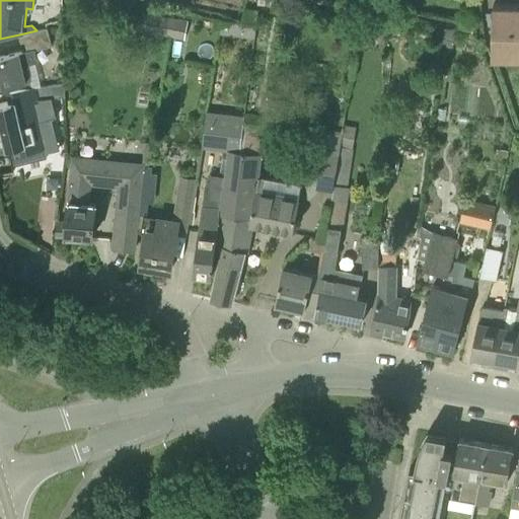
[(518,4),(493,4),(494,25),(494,57),(513,57),(518,57),(518,4)]
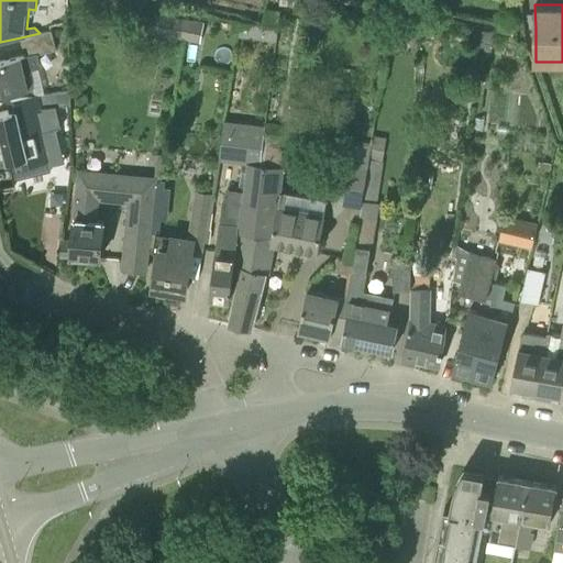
[(151,33),(181,39),(186,18),(155,11),(151,33)]
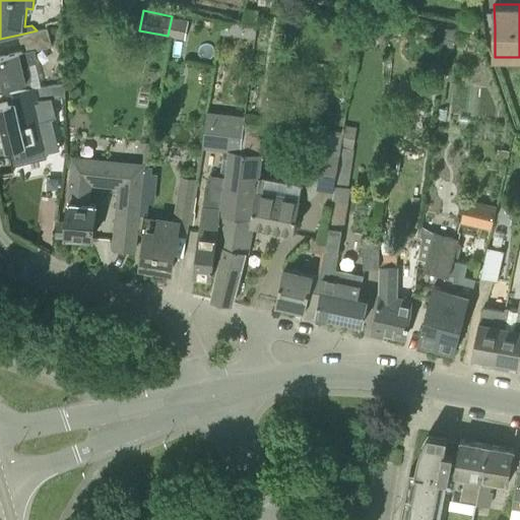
[(168,36),(185,39),(189,19),(172,16),(168,36)]
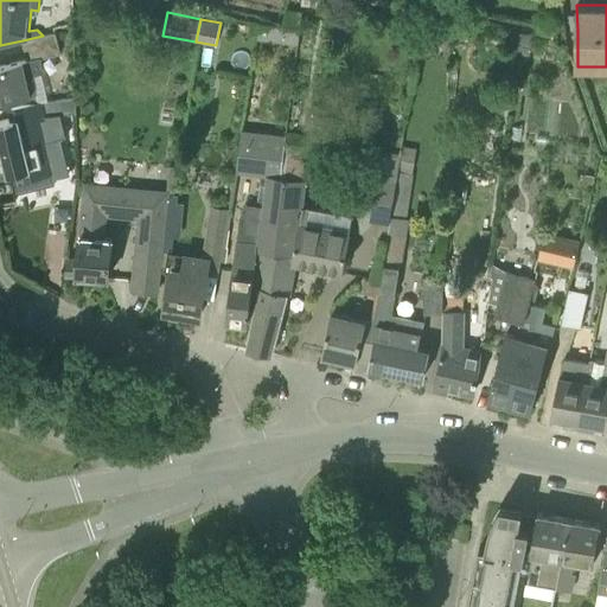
[(255,40),(268,40),(270,23),(257,21),(255,40)]
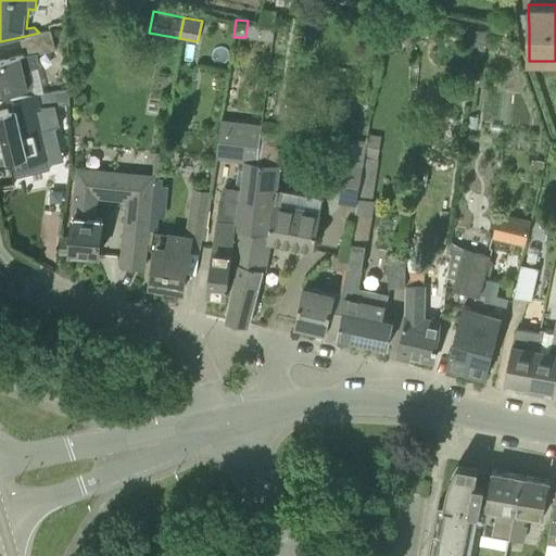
[(9,95),(45,91),(39,66),(41,66),(38,53),(55,49),(51,29),(39,33),(21,37),(25,54),(22,55),(0,61),(0,92),(8,91),(9,95)]
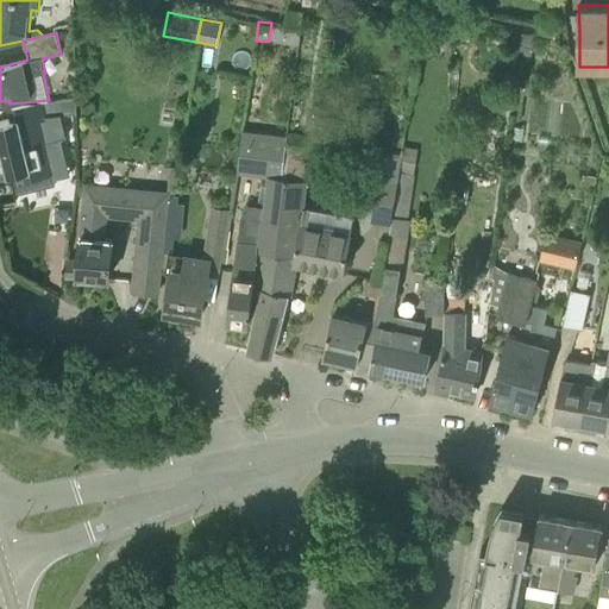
[(518,54),(533,55),(535,35),(520,32),(518,54)]
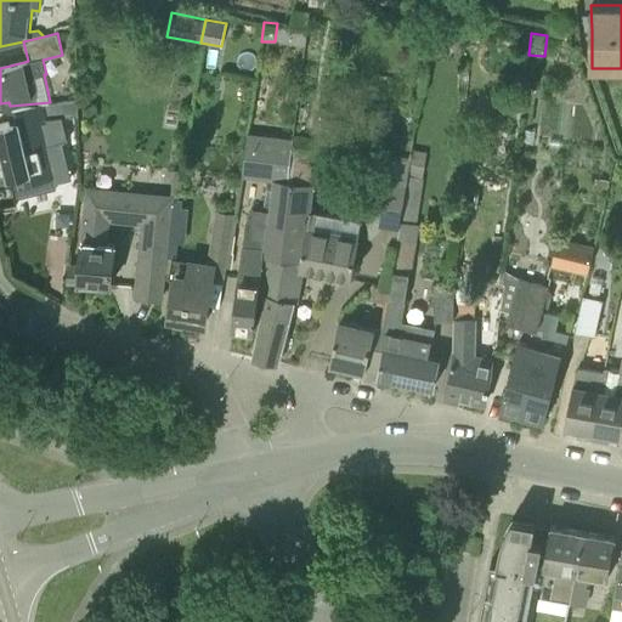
[(27,182),(55,176),(43,123),(50,122),(50,119),(78,116),(78,101),(50,102),(10,106),(12,120),(0,123),(0,137),(10,176),(24,173),(27,182)]
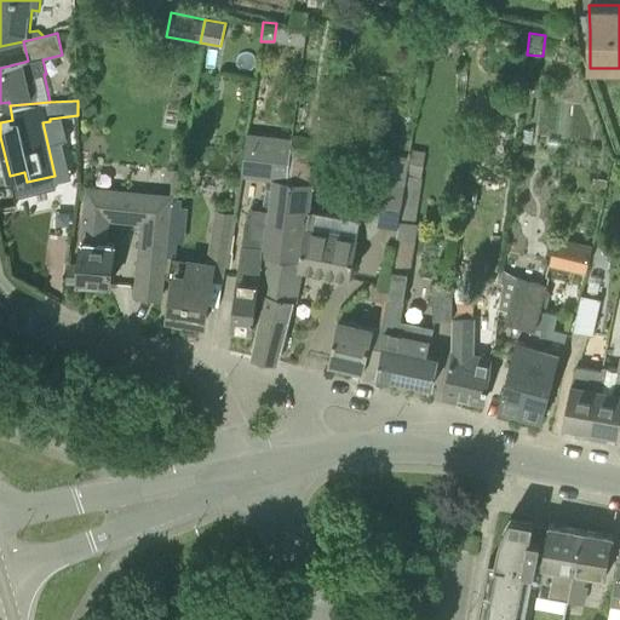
[(244,173),(273,177),(290,179),(293,144),(294,137),(248,132),(244,173)]
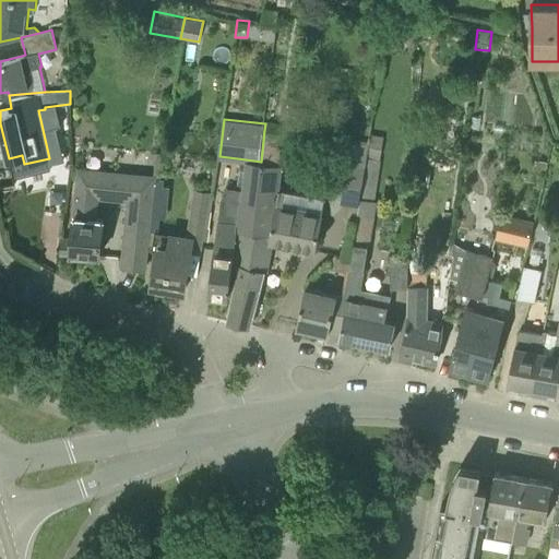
[(240,263),(264,271),(268,271),(273,245),(316,252),(323,214),(322,214),(325,199),(278,190),(283,165),(278,164),(281,146),(326,152),(329,129),(282,123),(282,132),(264,130),(261,162),(246,159),(242,189),(240,209),(234,262),(240,263)]
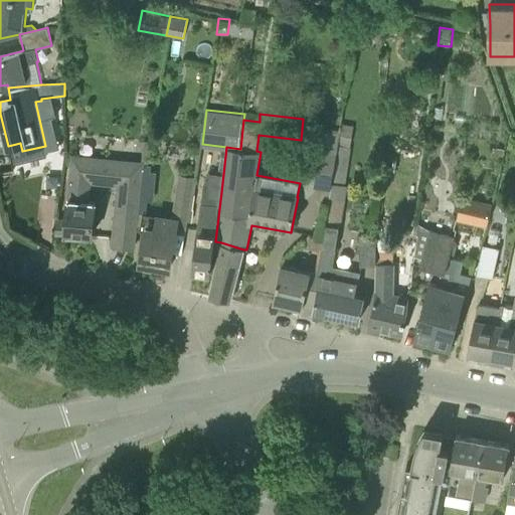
[(330,202),(331,202),(340,142),(323,139),(316,186),(324,187),(322,201),(330,202)]
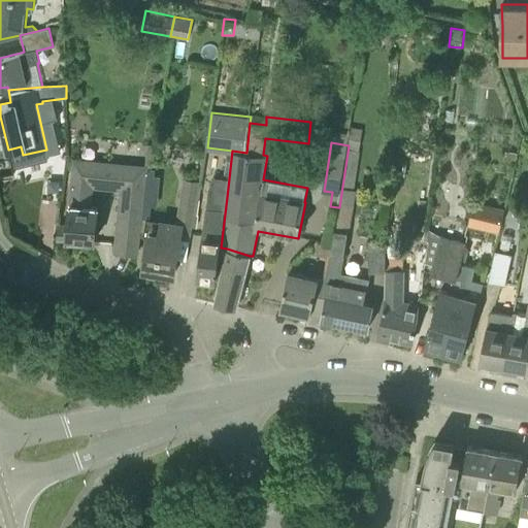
[(517,153),(508,152),(506,161),(515,162),(517,153)]
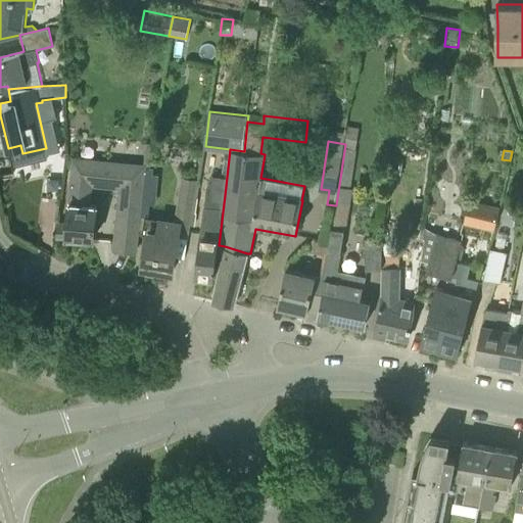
[(115,248),(136,250),(138,251),(145,178),(146,168),(146,163),(73,156),(68,201),(70,201),(67,224),(59,223),(58,236),(93,239),(97,204),(89,204),(91,184),(122,187),(115,248)]
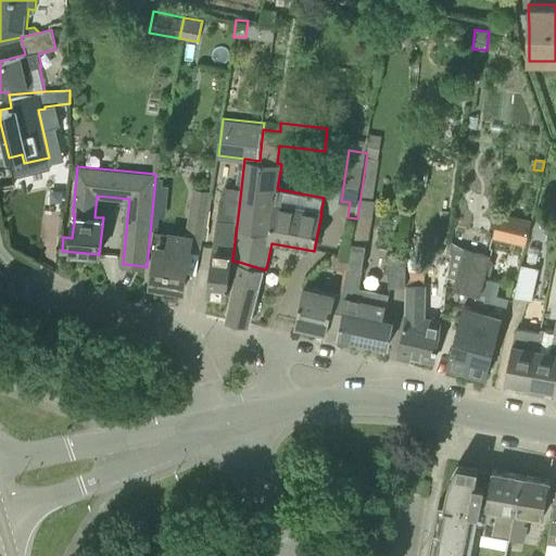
[(163,179),(155,178),(154,189),(163,189),(163,179)]
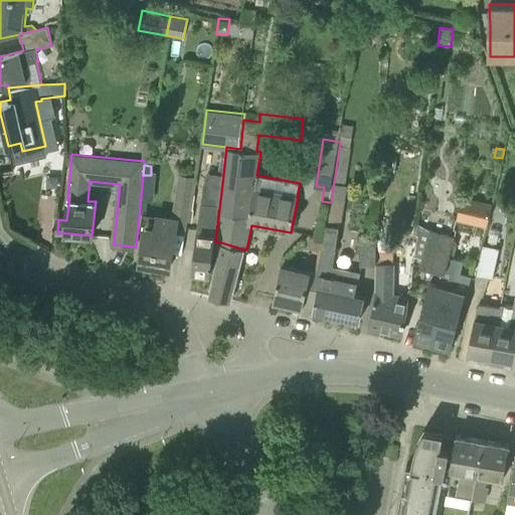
[(186,228),(195,178),(181,175),(174,218),(158,215),(155,230),(145,229),(140,264),(170,269),(173,250),(170,249),(173,226),(186,228)]
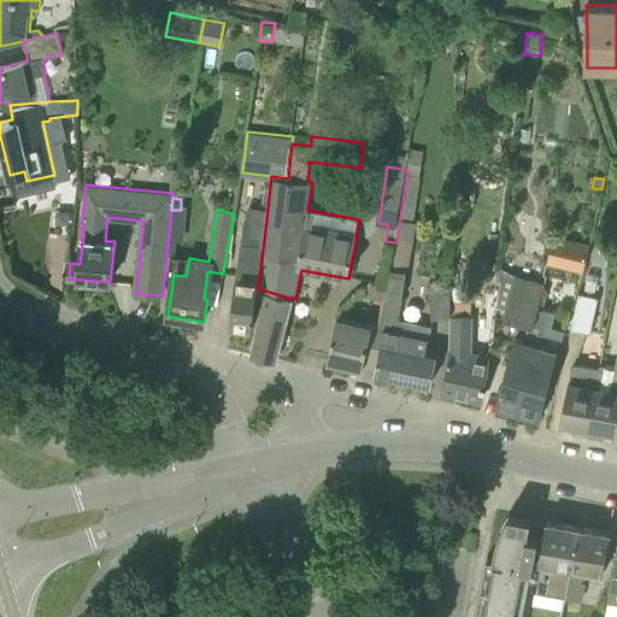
[(252,328),(258,289),(265,230),(245,227),(242,242),(241,242),(230,324),(252,328)]
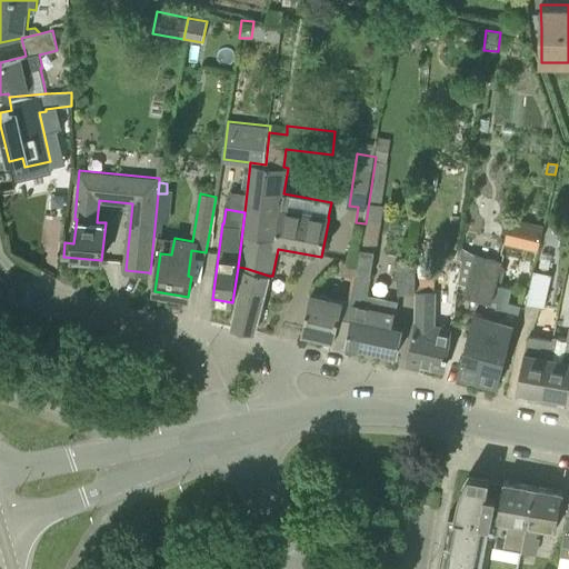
[(509,217),(503,243),(519,247),(526,221),(509,217)]
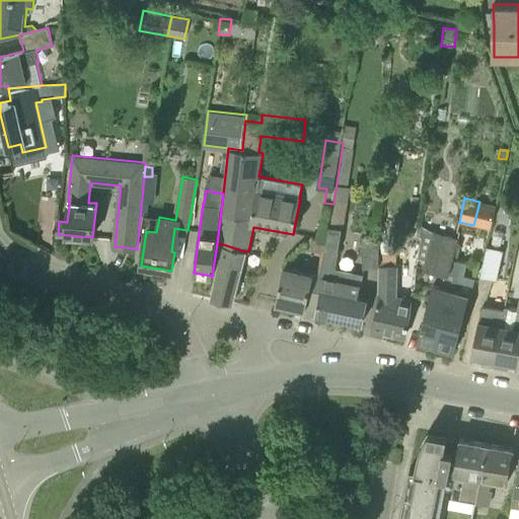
[(363,321),(368,297),(358,295),(361,284),(362,285),(363,274),(330,268),(334,251),(339,251),(342,228),(327,225),(325,238),(323,251),(320,275),(316,308),(316,311),(363,321)]
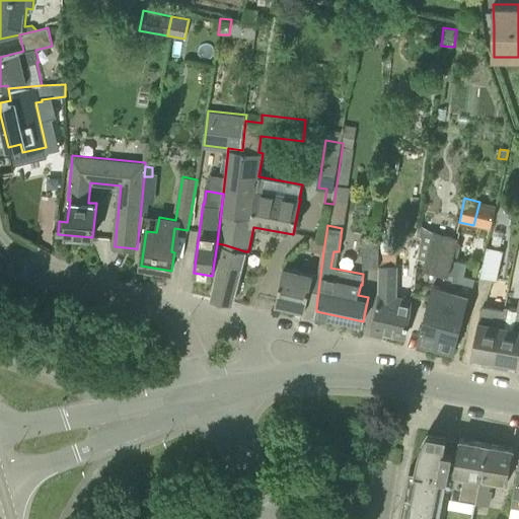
[(418,340),(437,345),(454,275),(448,273),(452,257),(458,238),(433,231),(431,240),(424,238),(420,256),(426,258),(424,267),(443,272),(440,285),(433,283),(418,340)]
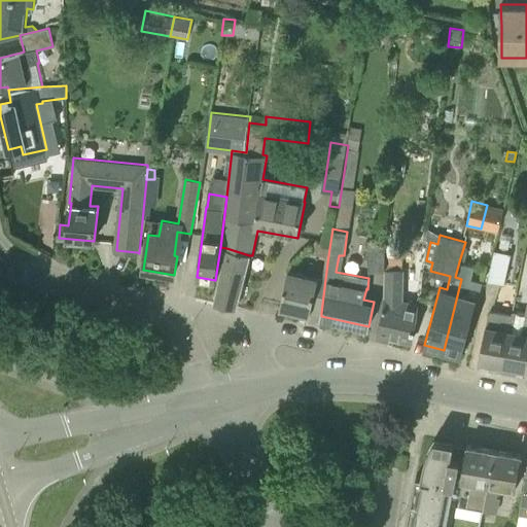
[(385,269),(386,269),(386,241),(369,241),(369,269),(385,269)]
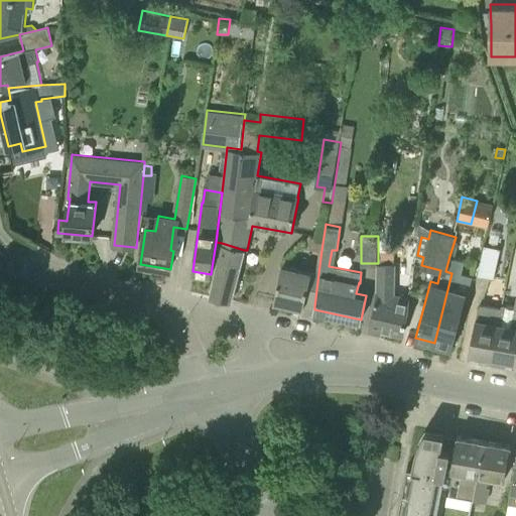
[(210,296),(231,301),(244,250),(222,243),(210,296)]
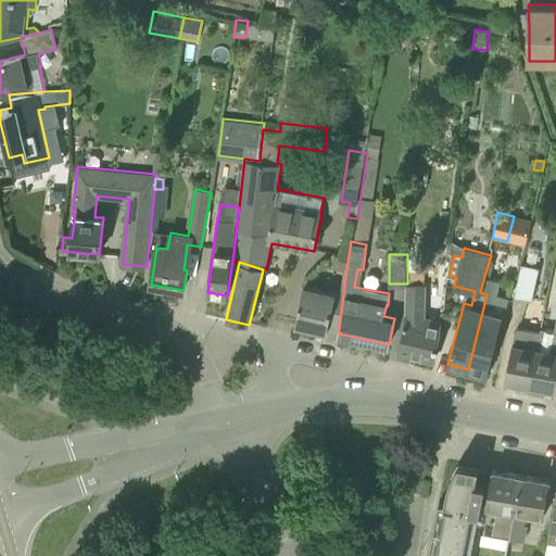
[(515,295),(531,299),(539,267),(521,263),(515,295)]
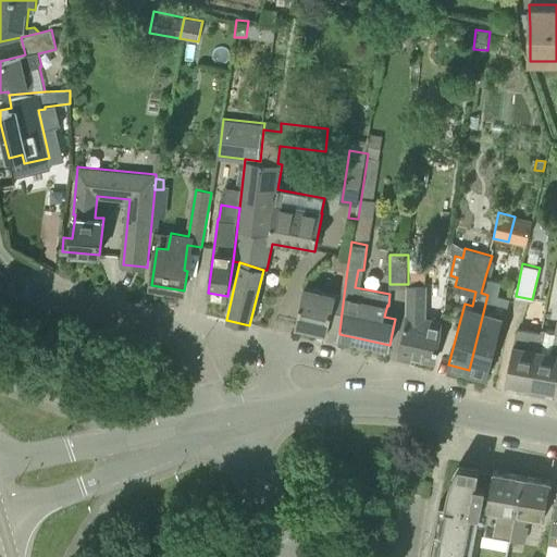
[(487,295),(469,370),(486,374),(507,298),(499,296),(503,281),(498,280),(485,276),(481,293),(487,295)]
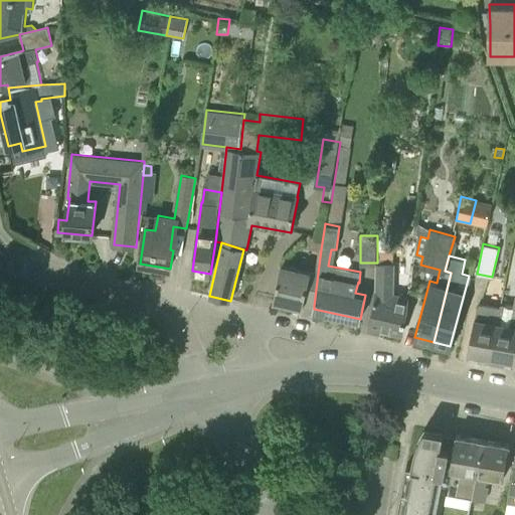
[(376,263),(376,290),(369,324),(382,327),(403,332),(409,296),(393,293),(394,264),(377,263),(376,263)]
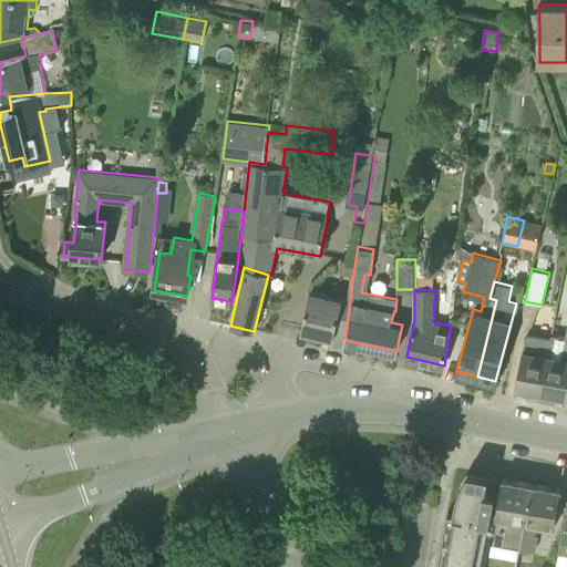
[(334,334),(346,337),(350,300),(310,290),(301,330),(333,338),(334,334)]
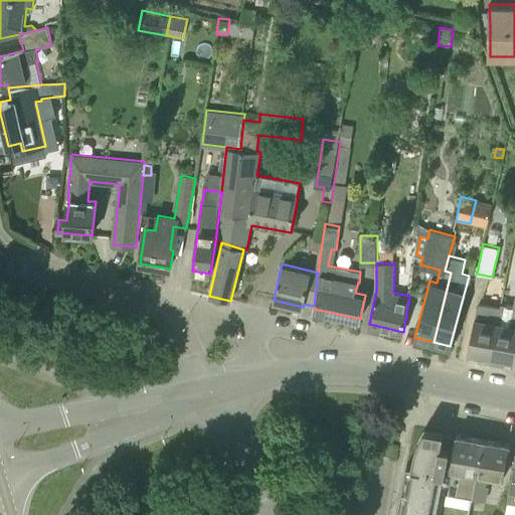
[(468,350),(491,355),(502,303),(501,303),(500,306),(480,302),(477,316),(475,316),(468,350)]
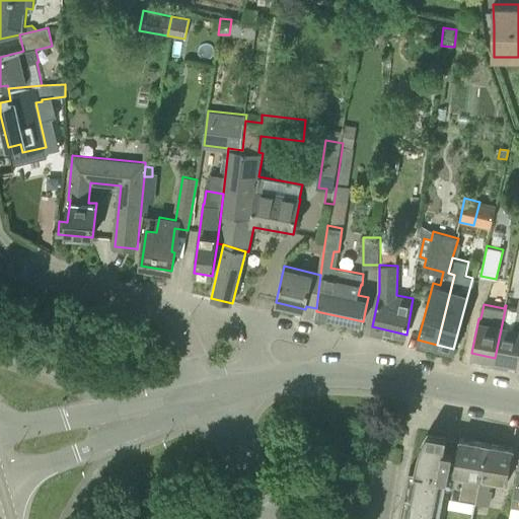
[(495,358),(517,362),(518,354),(518,304),(518,308),(506,305),(495,358)]
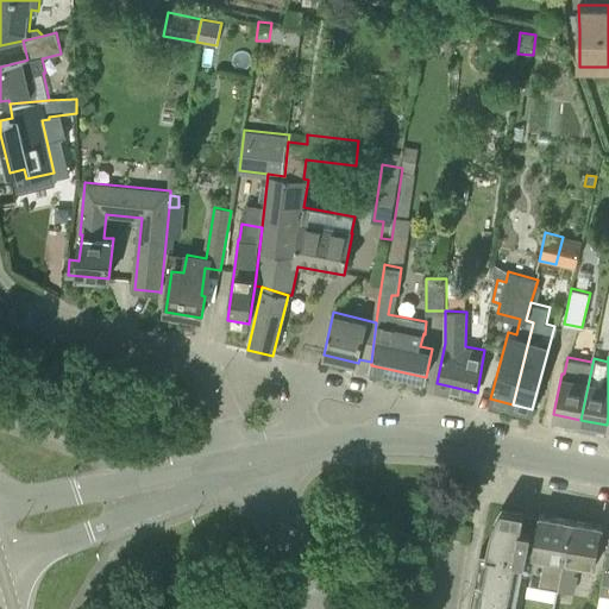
[(121,374),(111,371),(110,370),(106,382),(118,385),(121,374)]
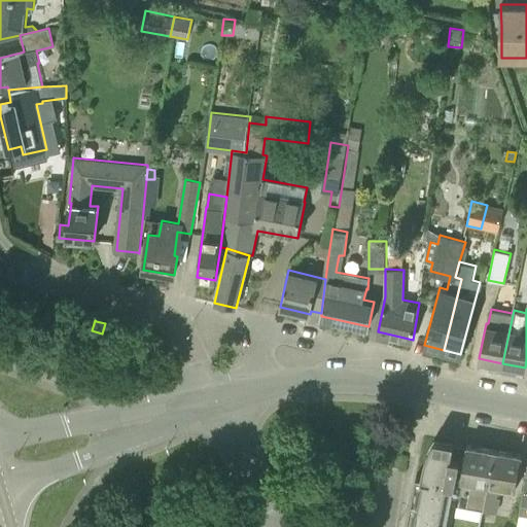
[(427,451),(426,454),(424,458),(423,462),(421,477),(415,476),(406,526),(437,526),(446,484),(454,485),(455,479),(461,480),(467,450),(432,444),(431,443),(429,445),(428,448),(427,451)]
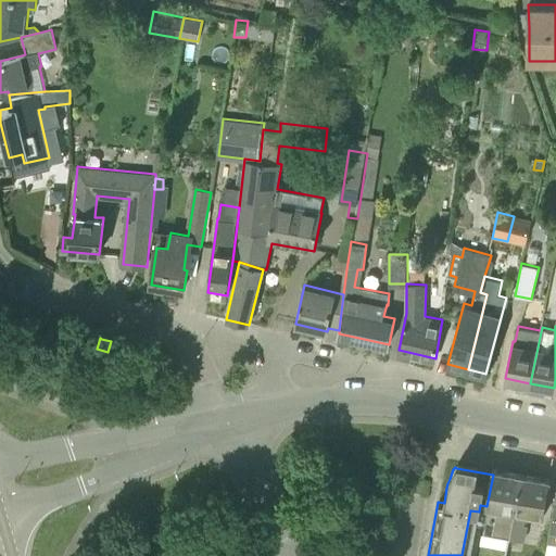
[(492,535),(507,538),(522,475),(494,469),(493,475),(487,506),(487,507),(497,509),(492,535)]
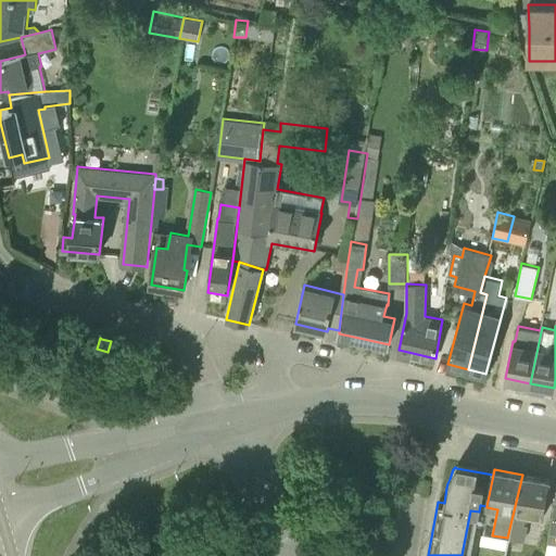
[(522,475),(509,539),(521,541),(526,514),(543,517),(551,479),(522,475)]
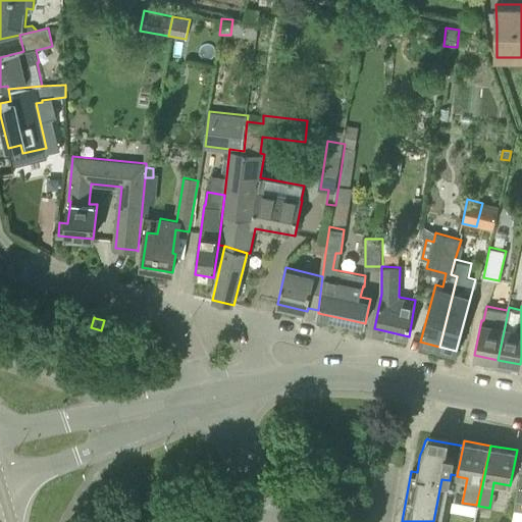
[(333,466),(351,469),(353,459),(335,456),(333,466)]
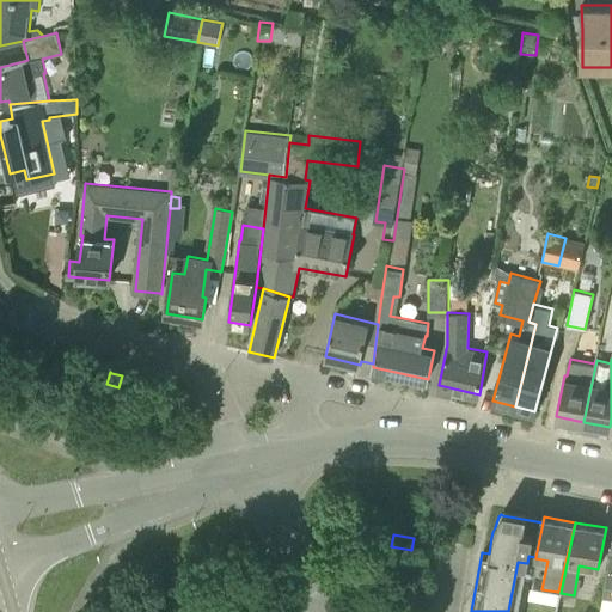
All buildings are outlined.
